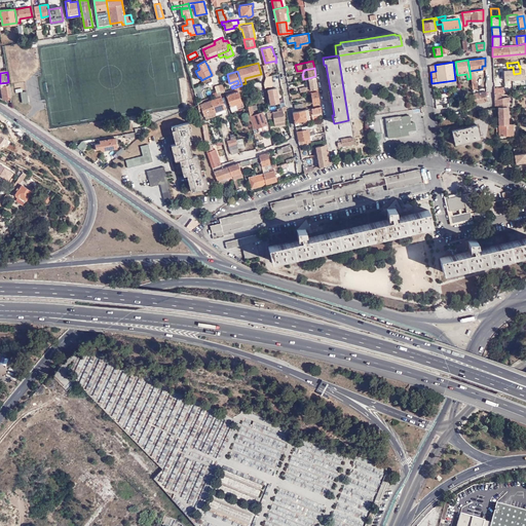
[(268,75),(265,76),(263,82),(264,86),(272,85),(271,75),(268,75)]
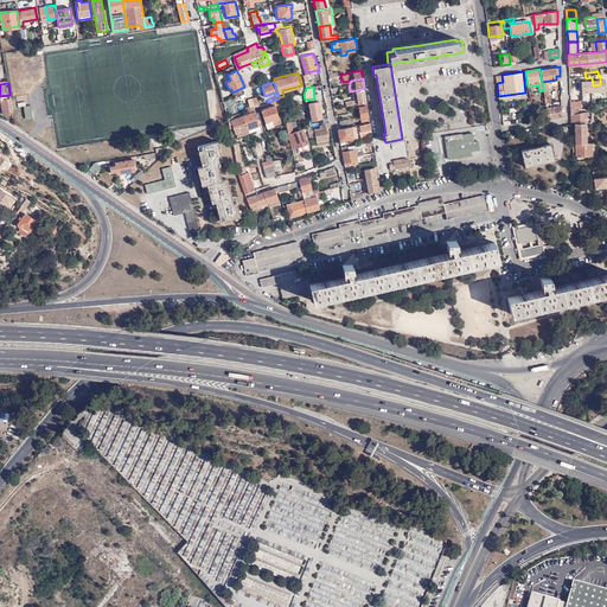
[(357,102),(366,101),(364,88),(356,90),(357,102)]
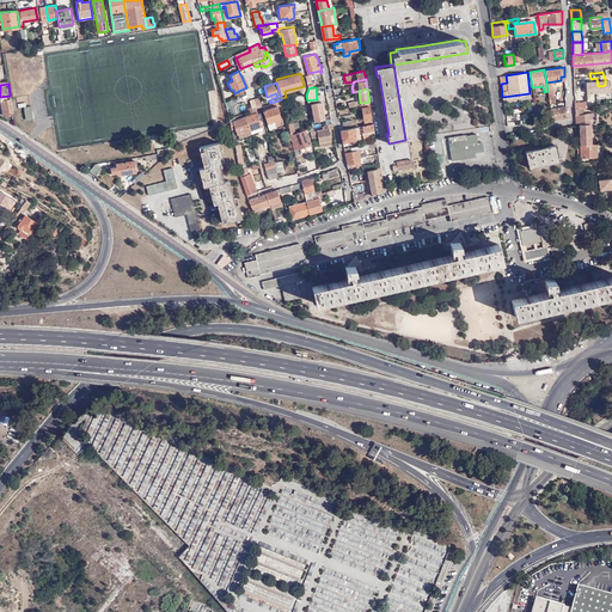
[(6,115),(12,114),(10,96),(0,97),(2,114),(6,114),(6,115)]
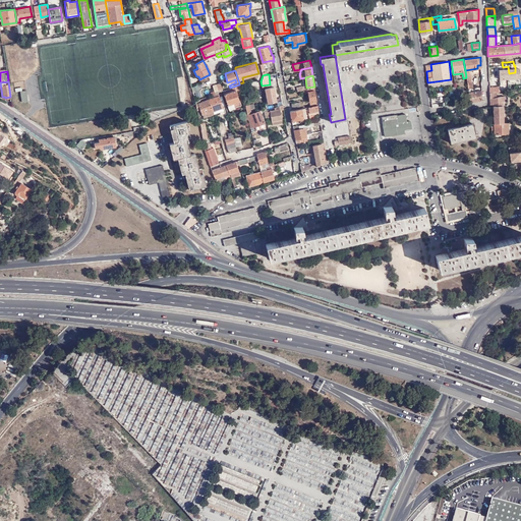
[(240,89),(239,84),(223,91),(229,109),(235,107),(233,102),(239,100),(236,90),(240,89)]
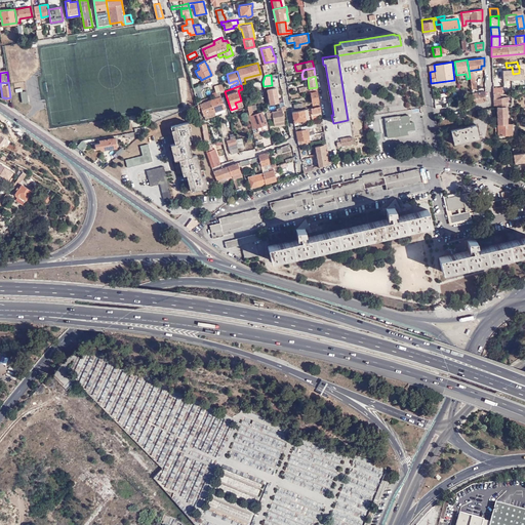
[(279,102),(276,87),(267,88),(270,104),(279,102)]
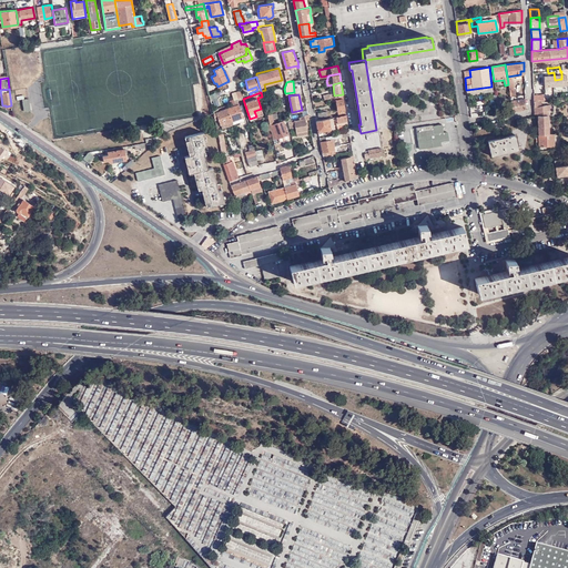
[(337,115),(345,114),(343,94),(334,95),(332,97),(331,97),(332,101),(334,101),(337,115)]
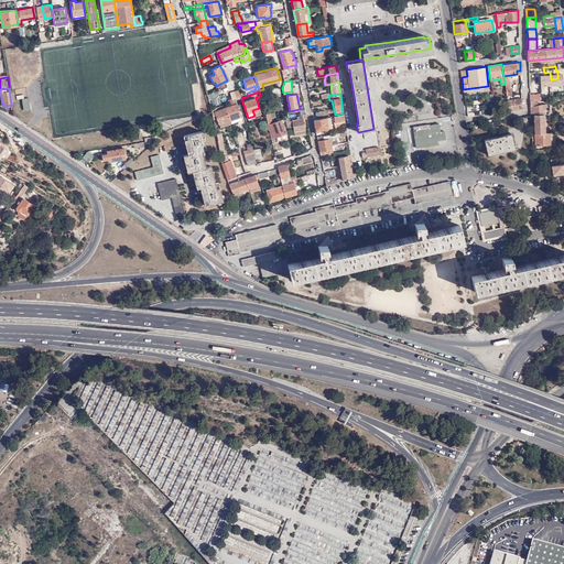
[(521,108),(521,97),(507,99),(507,101),(509,109),(521,108)]
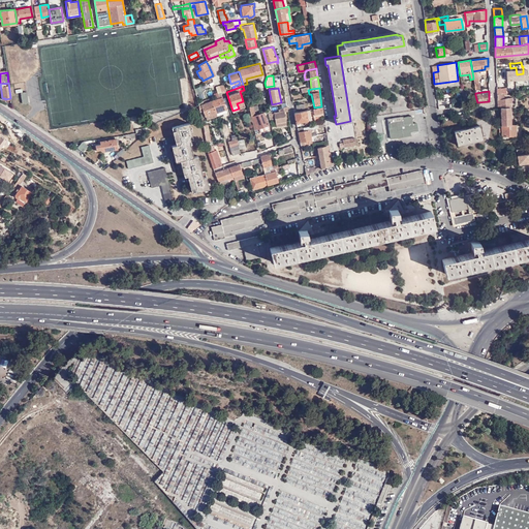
[(497,93),(497,105),(501,105),(502,136),(516,135),(516,124),(509,124),(509,102),(511,102),(511,97),(504,98),(504,94),(512,93),(512,91),(497,93)]
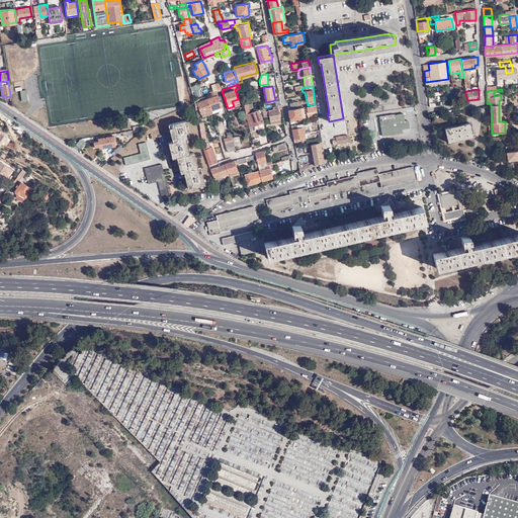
[(220,94),(219,91),(210,94),(211,97),(207,98),(211,109),(222,106),(218,95),(220,94)]
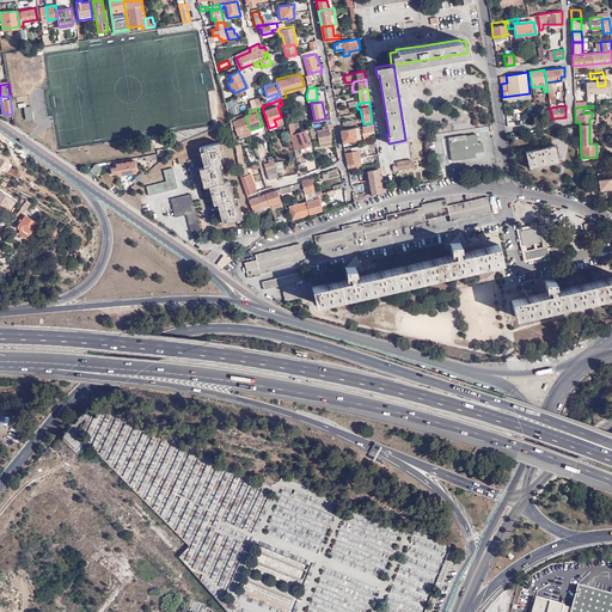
[(228,118),(230,121),(231,128),(236,127),(238,134),(249,130),(244,116),(236,120),(234,116),(228,118)]
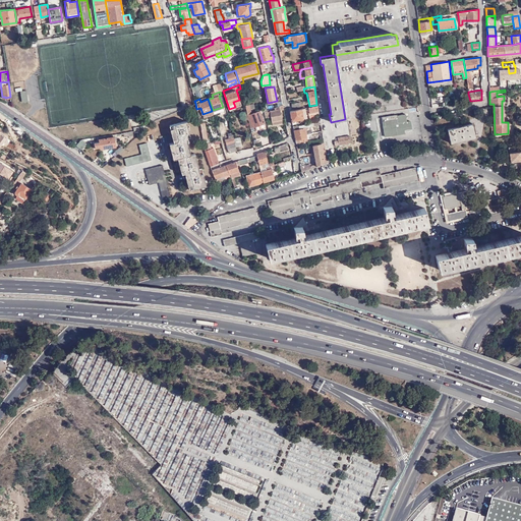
[(292,110),(300,108),(298,101),(291,103),(292,110)]
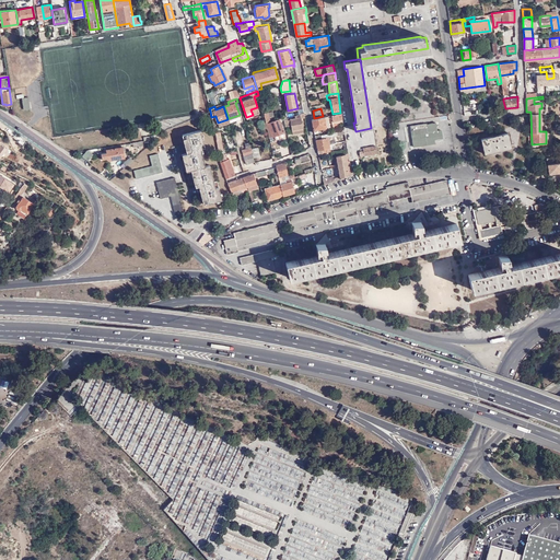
[(311,118),(314,131),(329,128),(327,115),(323,116),(314,118),(311,118)]
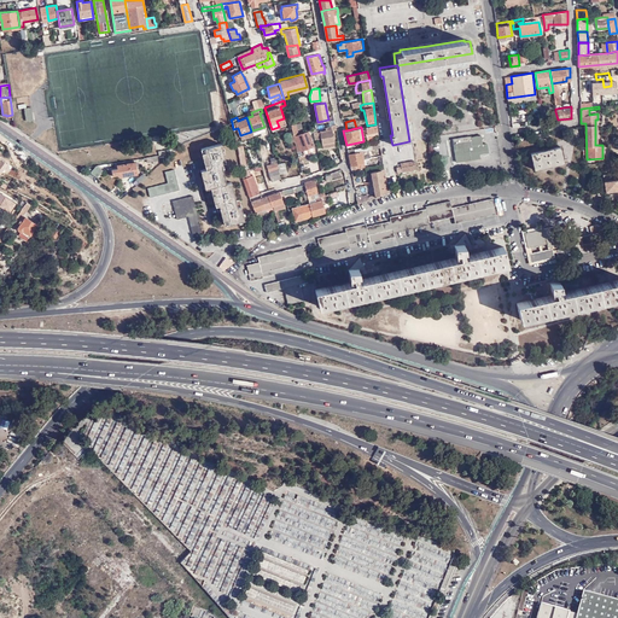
[(315,132),(315,130),(314,130),(315,138),(320,138),(322,147),(334,145),(332,129),(330,129),(315,132)]
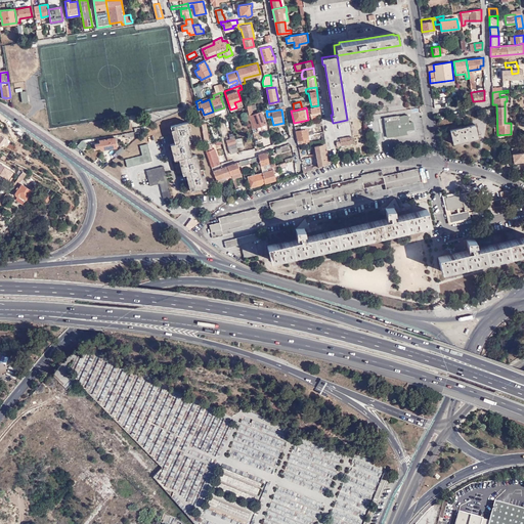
[(265,123),(261,111),(253,113),(248,115),(249,119),(251,128),(265,123)]
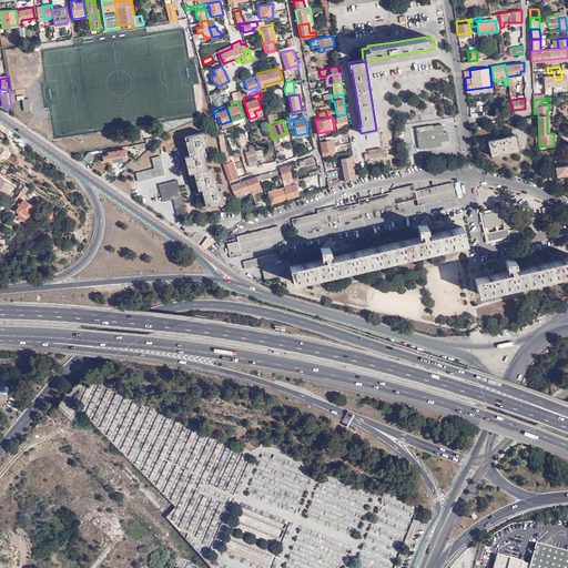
[(443,132),(442,124),(433,125),(416,128),(416,132),(417,131),(419,148),(440,145),(439,141),(448,140),(446,132),(443,132)]
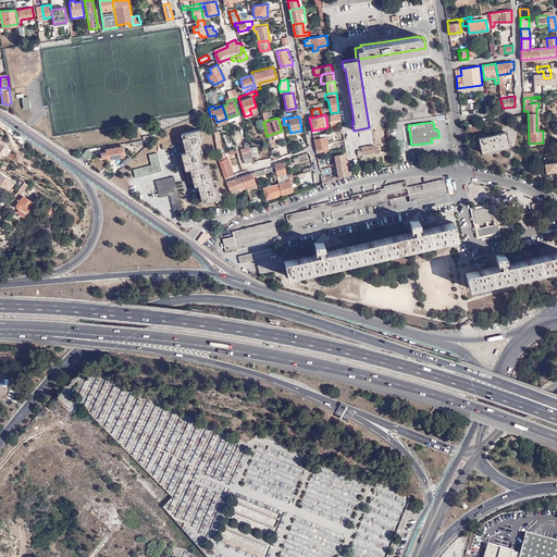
[(199,128),(184,132),(185,136),(182,137),(185,148),(185,151),(181,152),(185,170),(189,168),(192,174),(194,185),(197,184),(201,199),(205,198),(206,201),(221,197),(215,178),(212,180),(209,163),(203,164),(199,148),(203,147),(199,128)]
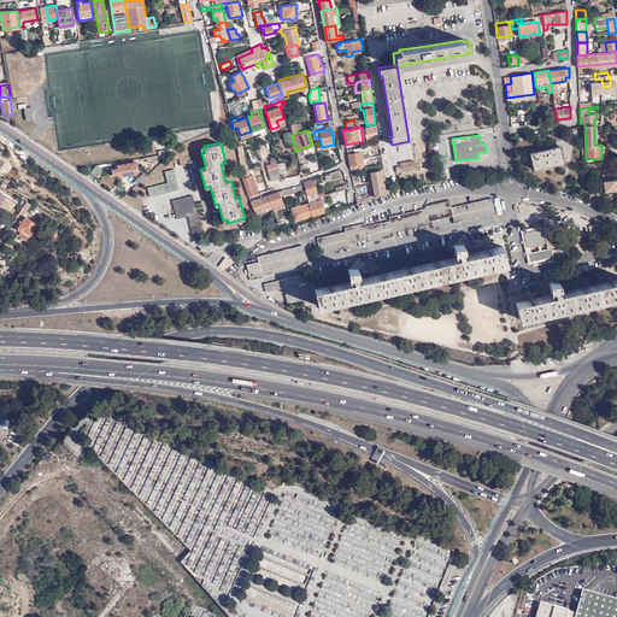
[(347,153),(380,146),(380,142),(353,147),(346,148),(347,153)]
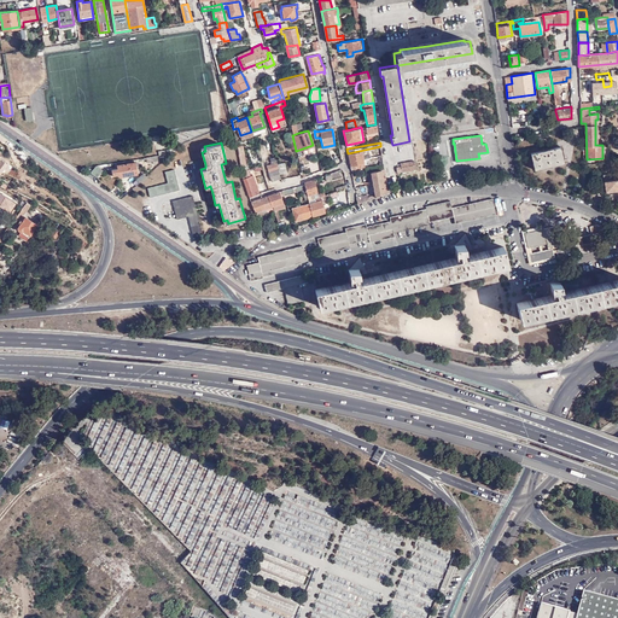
[(180,147),(179,146),(176,144),(170,149),(158,151),(158,155),(159,156),(169,155),(170,155),(180,147)]
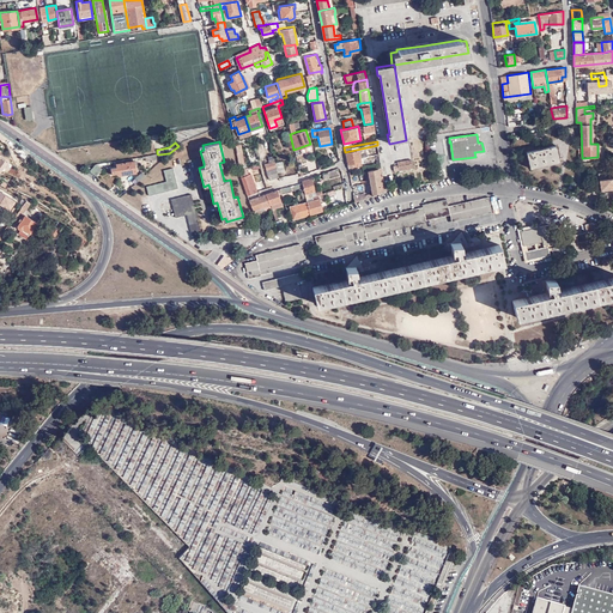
[(376,168),(381,167),(377,145),(345,152),(347,167),(362,164),(359,156),(366,155),(365,152),(375,151),(377,164),(376,165),(376,168)]
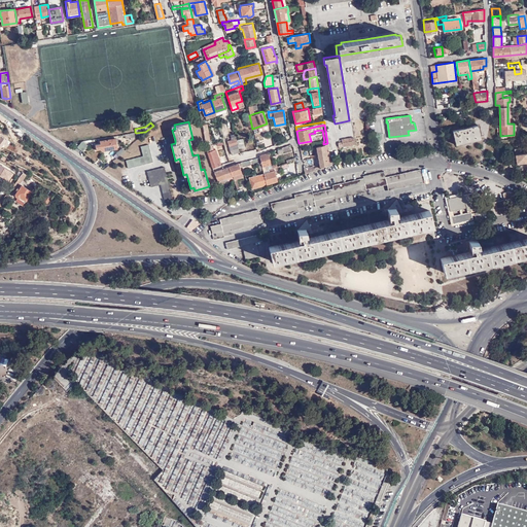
[(455,144),(481,138),(478,125),(464,128),(452,130),(455,144)]
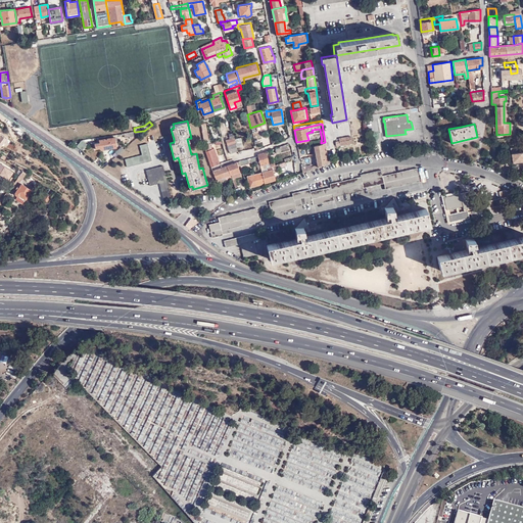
[(351,143),(350,136),(338,138),(339,141),(339,145),(351,143)]
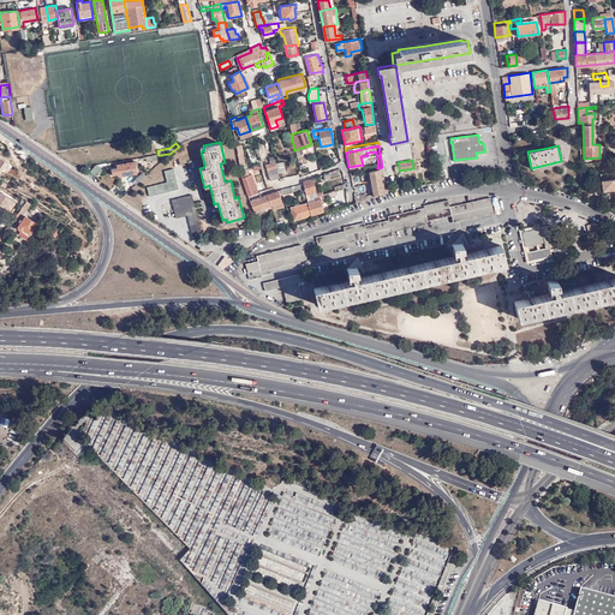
[(119,175),(137,173),(135,161),(118,165),(119,175)]
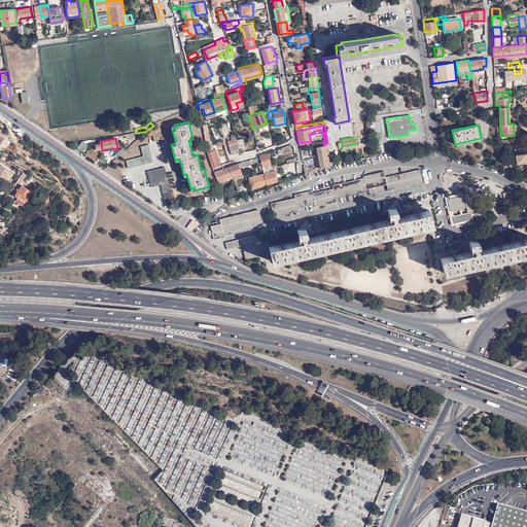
[(77,147),(82,151),(88,145),(82,141),(77,147)]
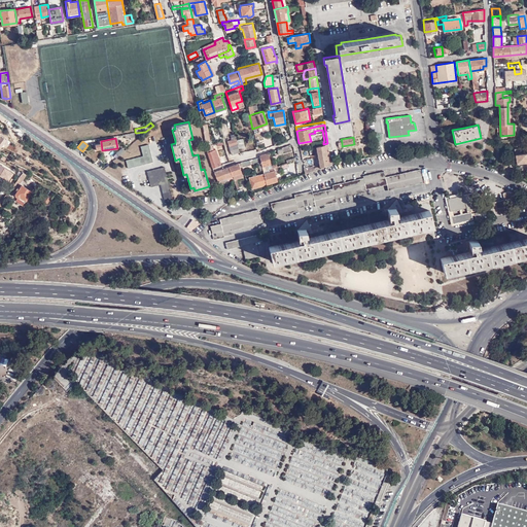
[(526,141),(524,142),(524,146),(515,147),(516,163),(526,161),(526,141)]
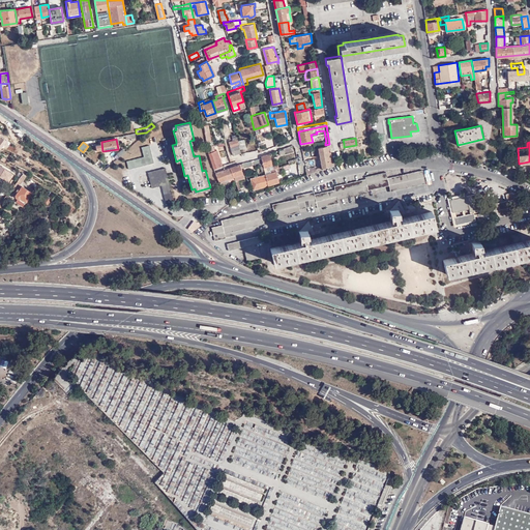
[(232,154),(233,153),(240,151),(239,148),(238,144),(231,147),(231,146),(230,146),(232,154)]
